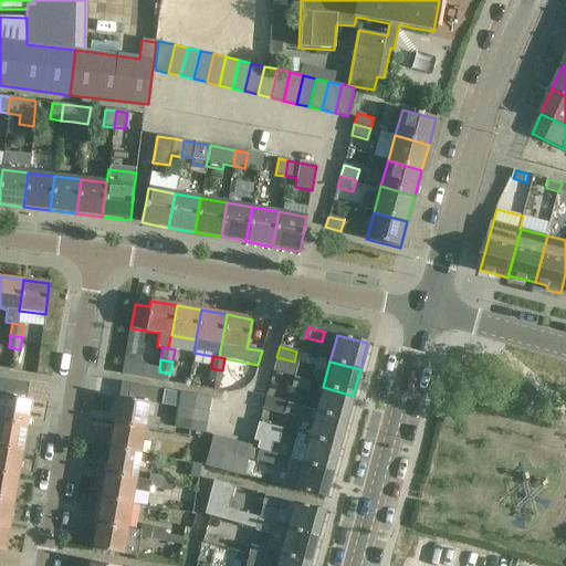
[(222,370),(211,368),(209,380),(220,383),(222,370)]
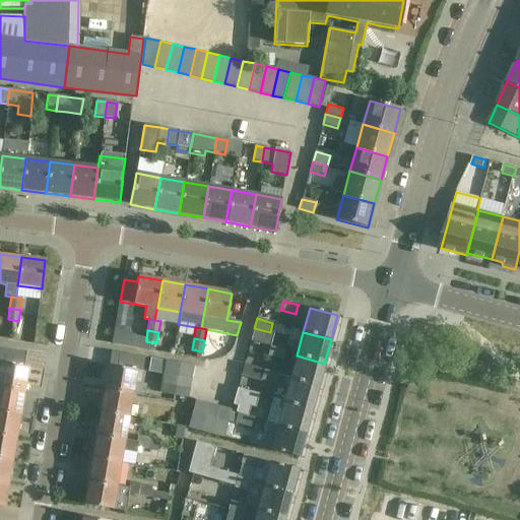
[(0,365),(1,365),(0,368),(0,388),(24,393),(28,369),(24,368),(27,351),(0,346),(0,365)]
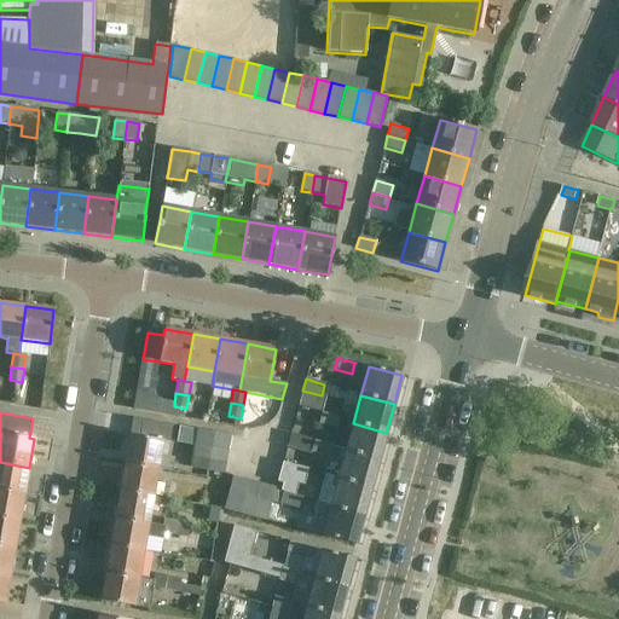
[(322,412),(320,414),(318,422),(336,428),(340,417),(322,412)]
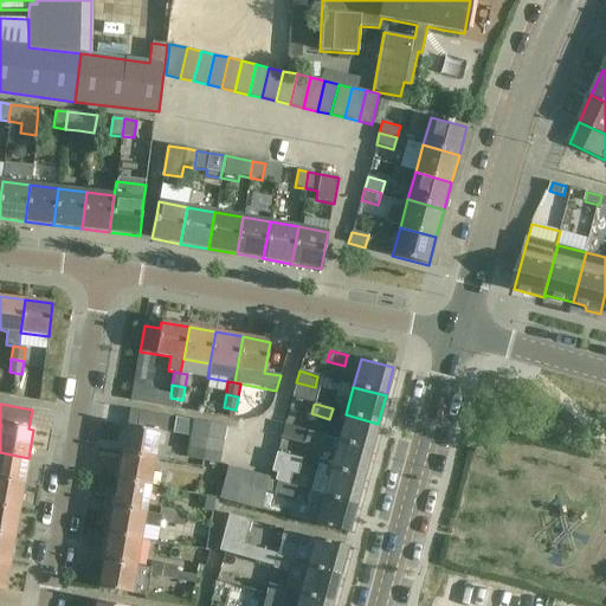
[(127,426),(122,455),(154,459),(168,462),(171,447),(156,445),(159,432),(167,433),(169,417),(155,414),(130,410),(127,426)]
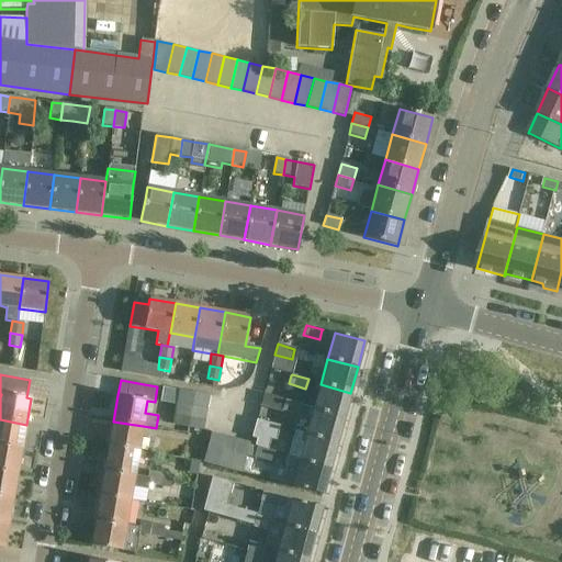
[(350,393),(321,384),(313,409),(344,417),(350,393)]
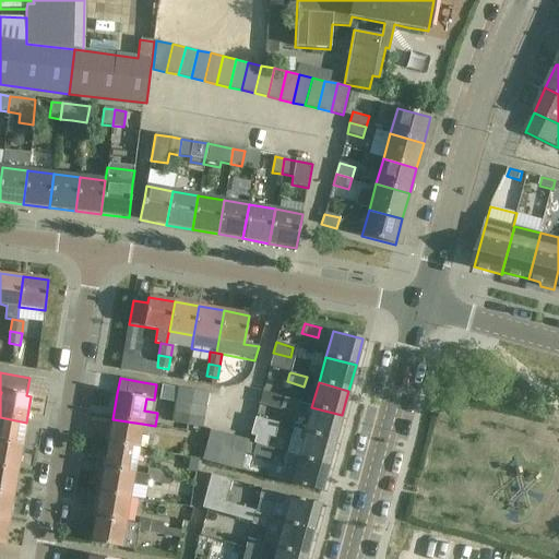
[(209,394),(179,389),(176,401),(206,406),(209,394)]
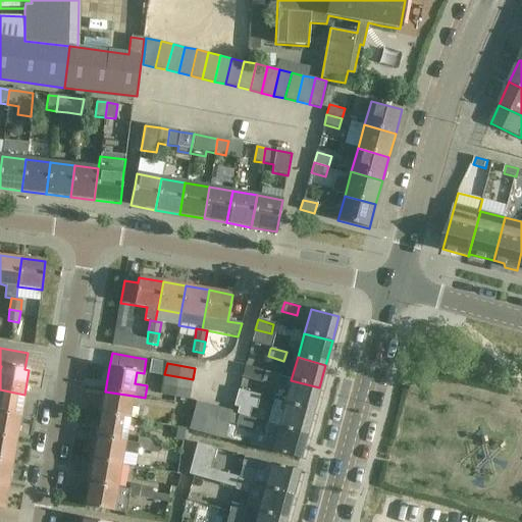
[(243,377),(250,379),(277,386),(280,375),(246,366),(243,377)]
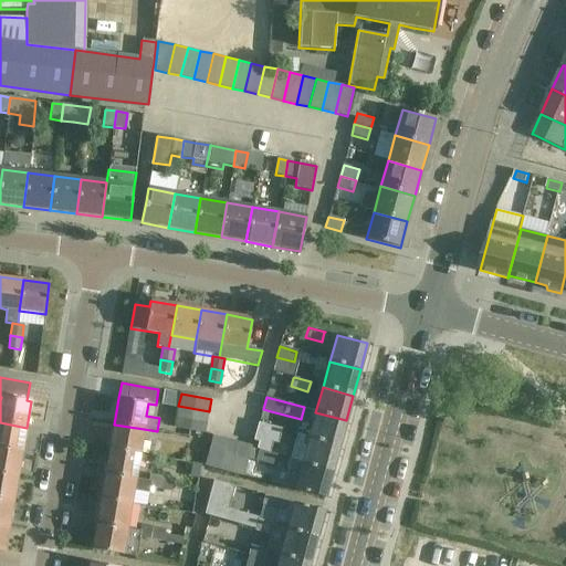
[(209,411),(178,406),(176,419),(191,421),(207,423),(209,411)]
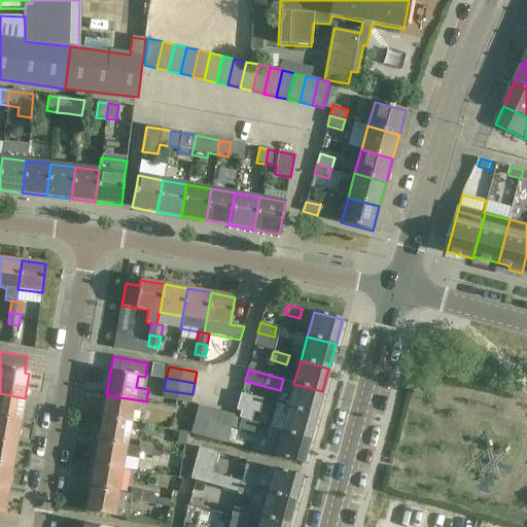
[(322,391),(293,384),(287,408),(316,416),(322,391)]
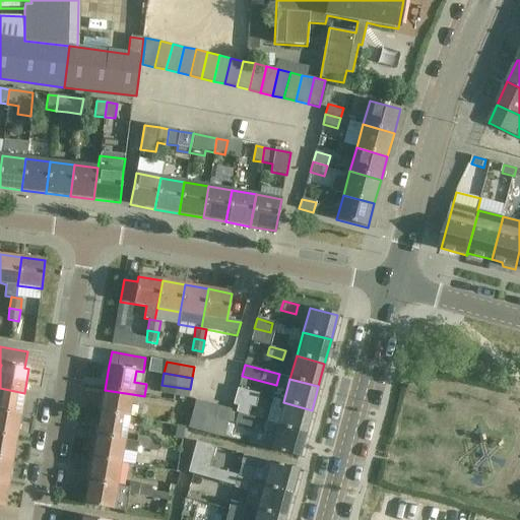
[(176,387),(161,385),(160,393),(174,395),(176,387)]
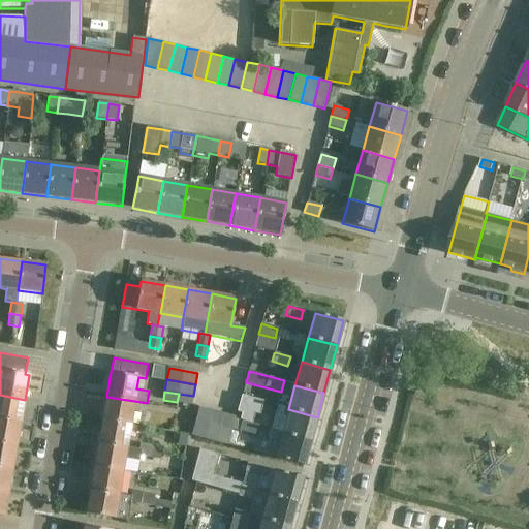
[(193,396),(179,394),(177,402),(191,405),(193,396)]
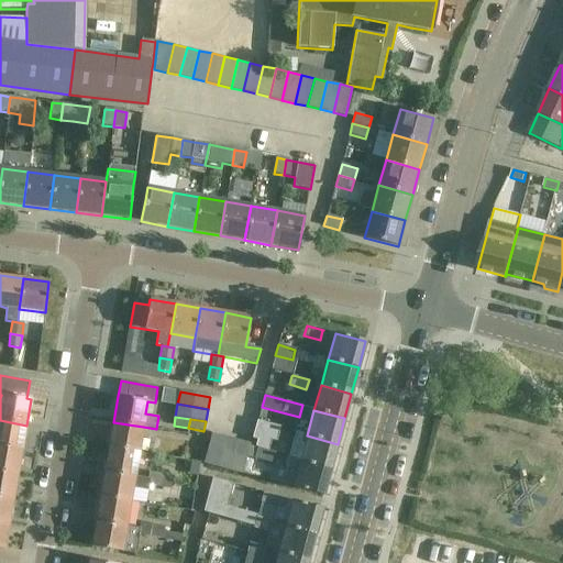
[(26,426),(0,420),(0,445),(22,450),(26,426)]
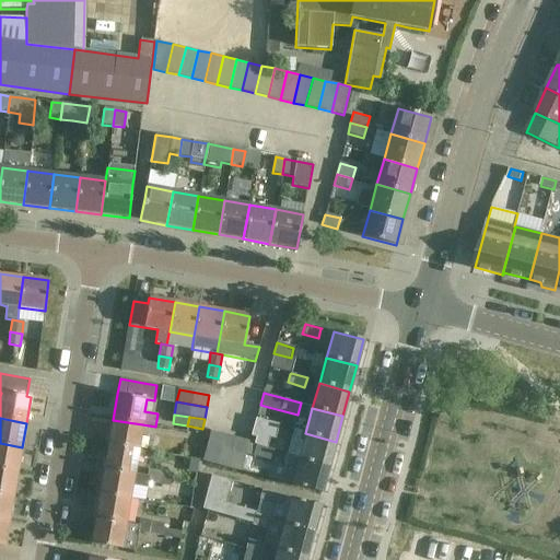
[(256,438),(255,444),(267,448),(270,438),(276,439),(279,426),(256,419),(252,436),(256,438)]
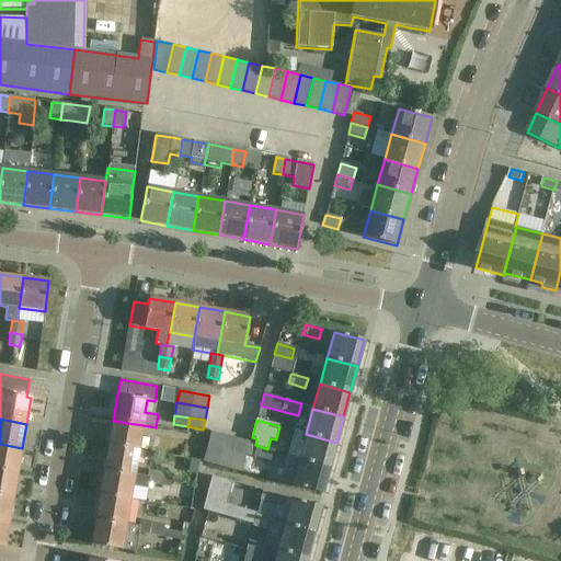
[(142,425),(113,421),(109,445),(139,450),(142,425)]
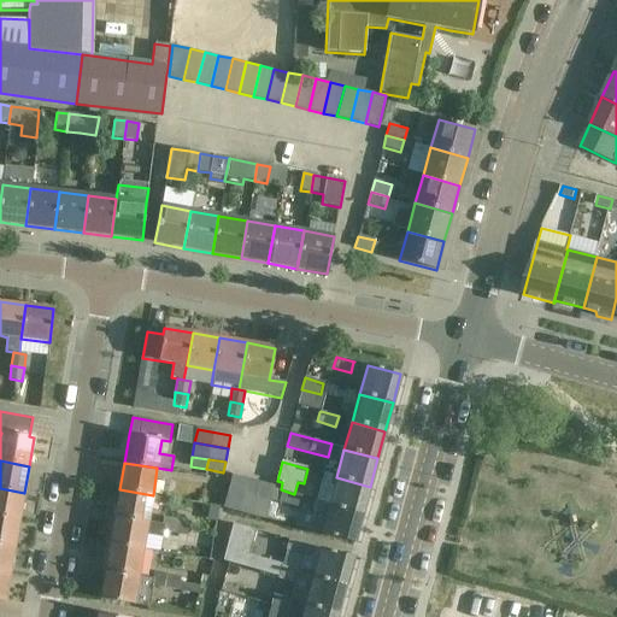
[(370,487),(336,477),(324,474),(317,501),(329,505),(362,515),(370,487)]
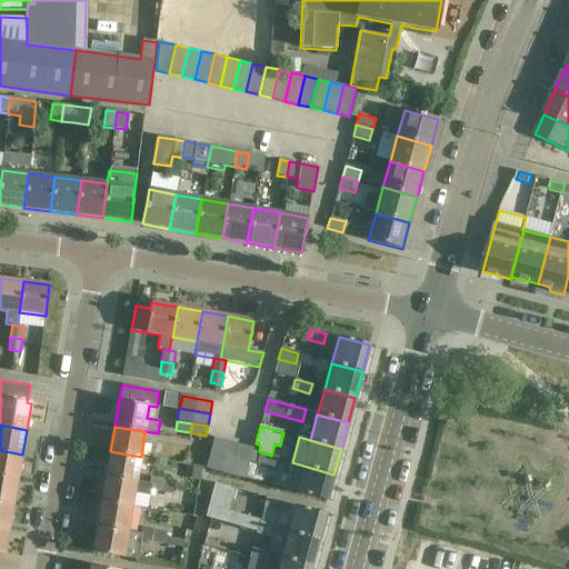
[(239,446),(215,439),(207,469),(231,476),(239,446)]
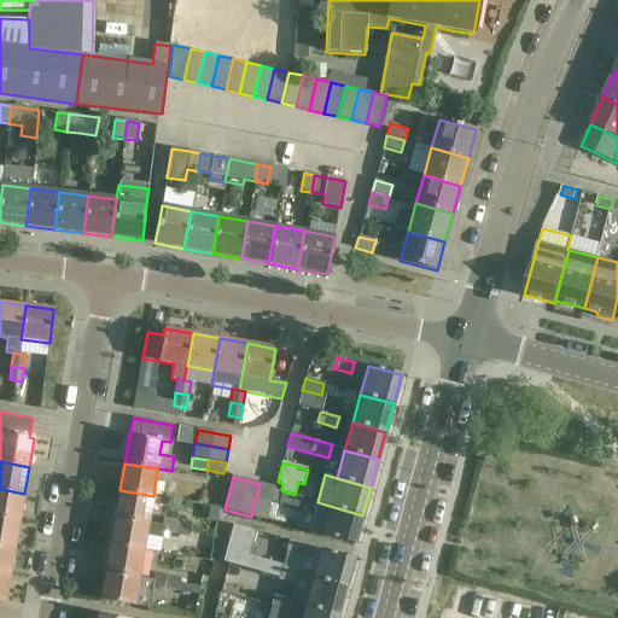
[(274,488),(260,484),(251,517),(266,520),(270,501),(274,489),(274,488)]
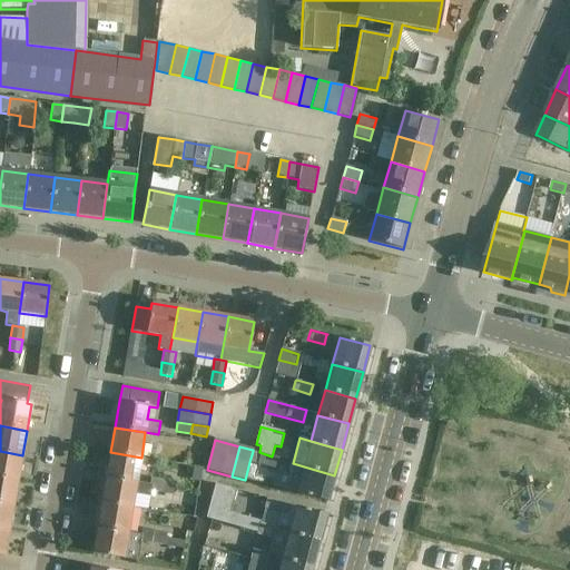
[(22,455),(0,451),(0,478),(18,481),(22,455)]
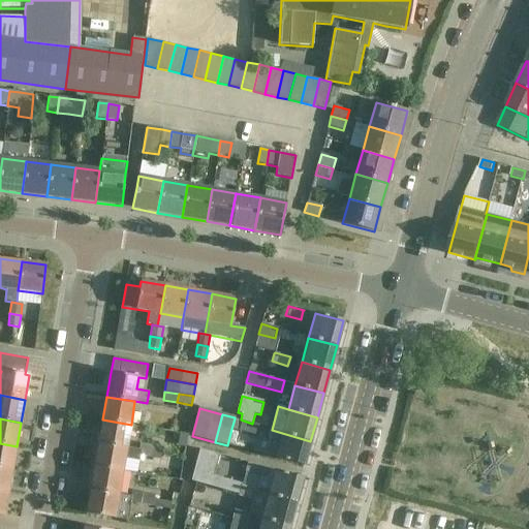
[(259,425),(252,424),(241,419),(235,418),(231,429),(256,436),(259,425)]
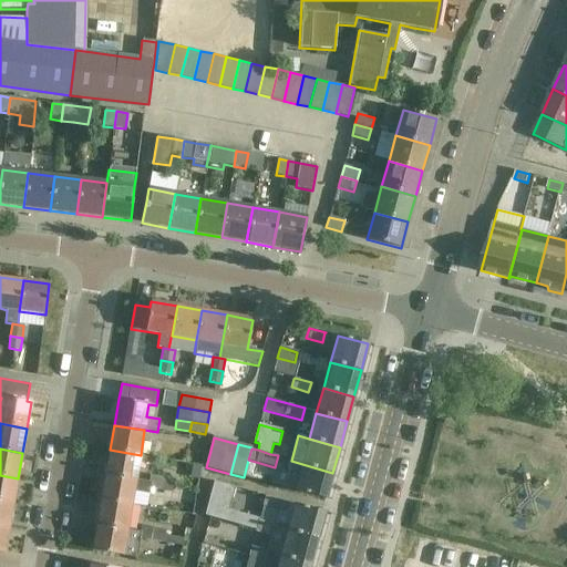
[(141,455),(110,450),(105,475),(136,480),(141,455)]
